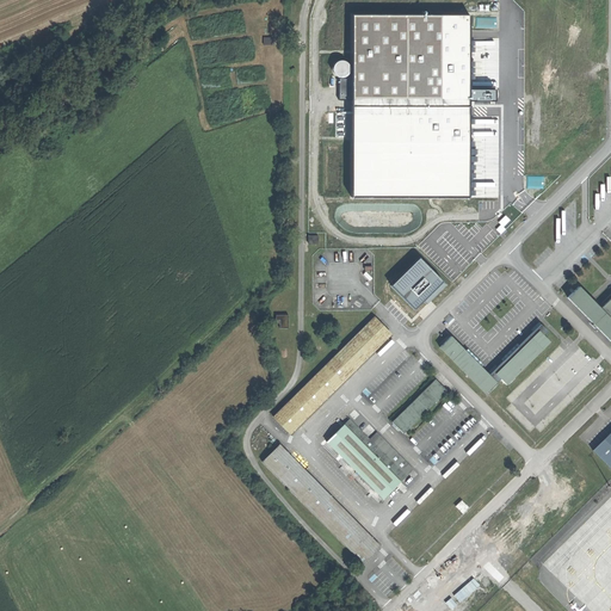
[(355,16),(355,197),(470,198),(470,100),(473,100),(497,100),(497,91),(470,90),(470,16),(355,16)]
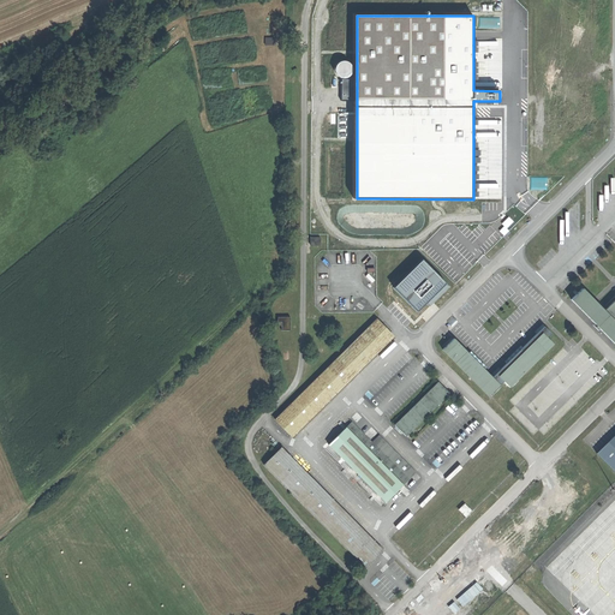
[(508,216),(502,224),(505,226),(500,231),(505,236),(509,231),(507,228),(514,221),(508,216)]
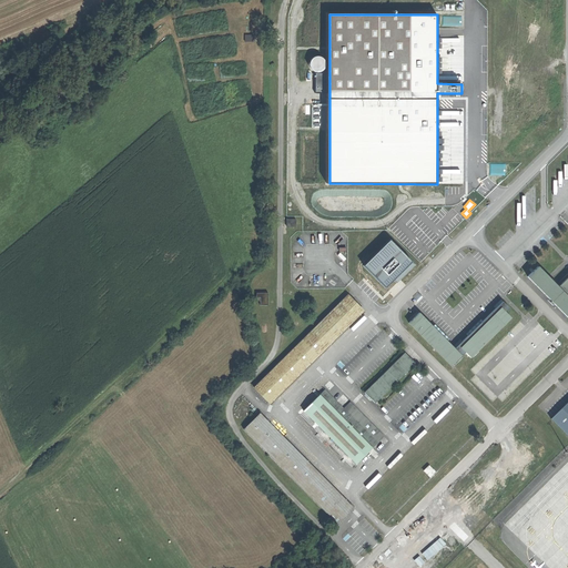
[(364,267),(385,288),(394,281),(397,285),(416,266),(392,241),(364,267)]
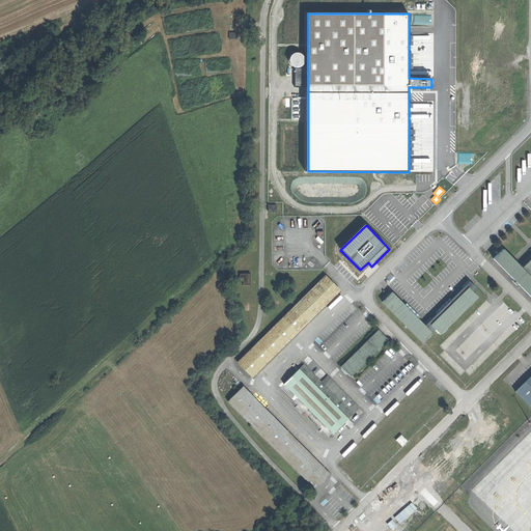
[(530,256),(522,266),(504,249),(494,258),(530,298),(530,256)]
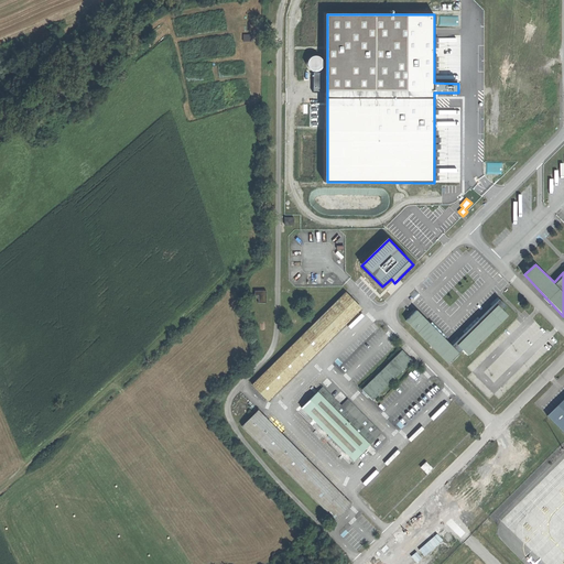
[(267,302),(266,290),(253,290),(255,299),(258,299),(258,303),(267,302)]
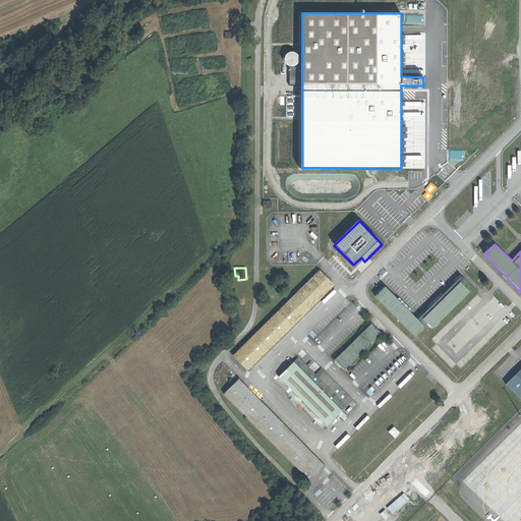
[(320,270),(232,355),(246,370),(335,286),(320,270)]
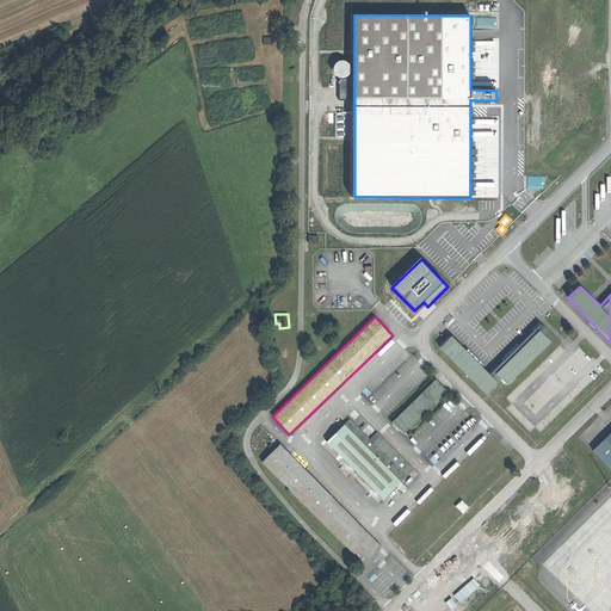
[(541,327),(495,372),(507,386),(551,340),(547,335),(549,332),(541,327)]
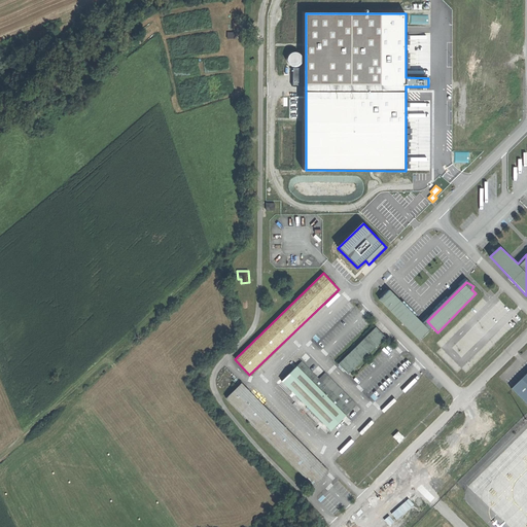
[(430,327),(389,289),(380,299),(419,339),(430,327)]
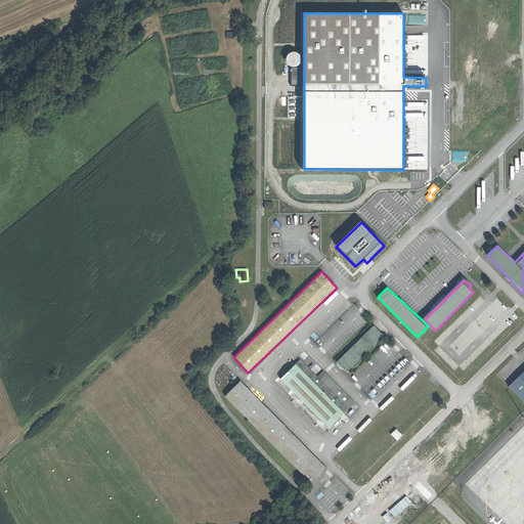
[(376,325),(338,361),(347,372),(384,335),(376,325)]
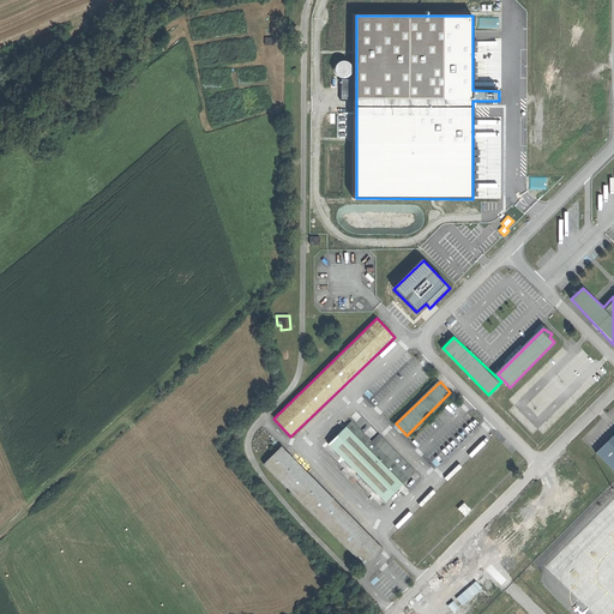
[(386,503),(417,470),(379,434),(373,440),(353,420),(329,444),(386,503)]
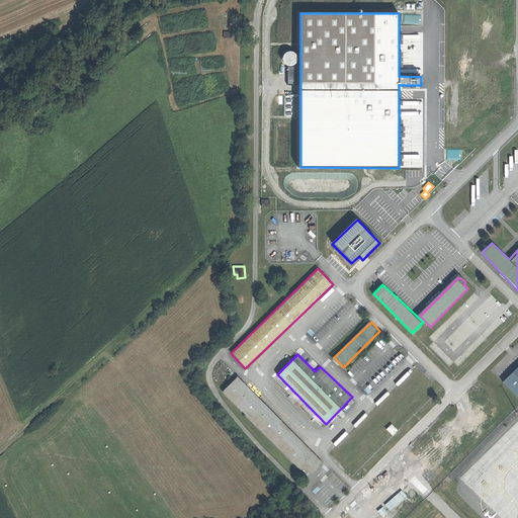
[(517,366),(503,382),(517,398),(517,366)]
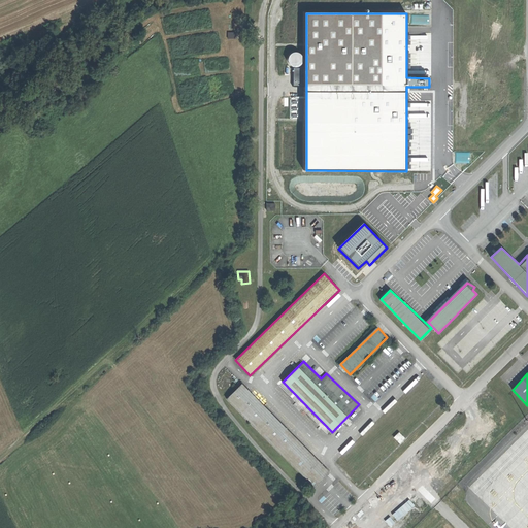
[(243,383),(228,398),(315,488),(330,472),(243,383)]
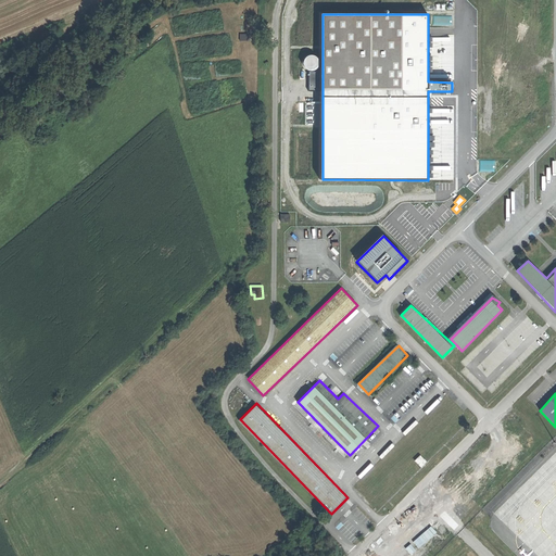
[(420,454),(414,460),(420,467),(427,462),(420,454)]
